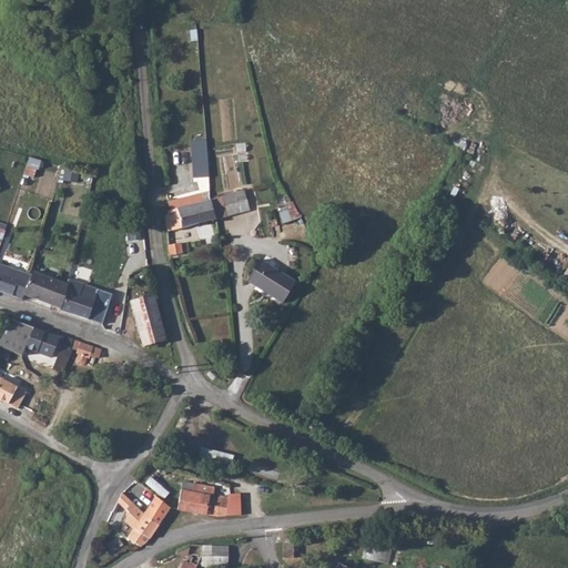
[(196,29),(190,30),(192,41),(199,40),(196,29)]
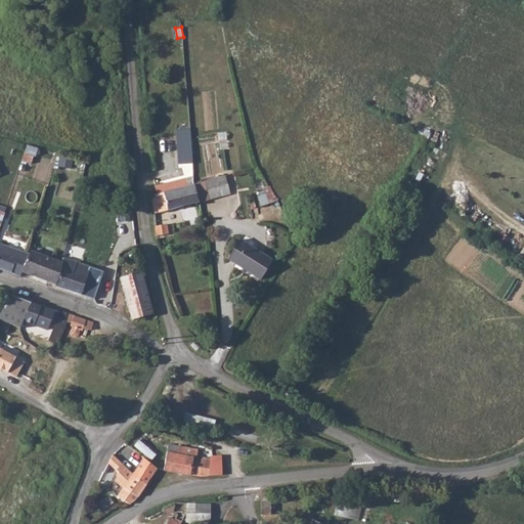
[(192,162),(190,140),(176,141),(177,162),(192,162)]
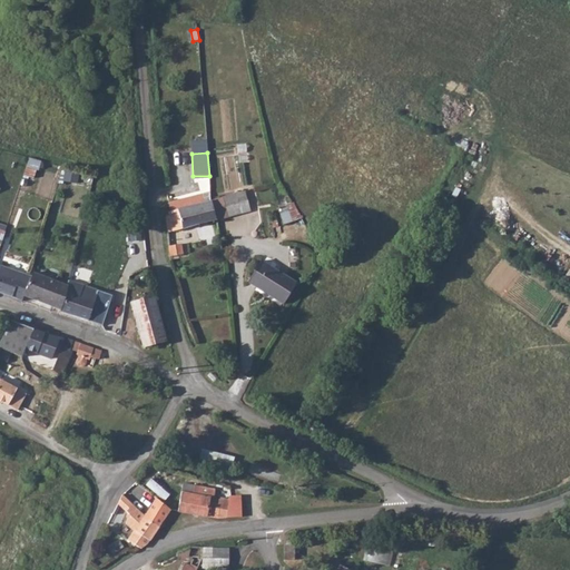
[(38,173),(40,160),(30,158),(28,170),(38,173)]
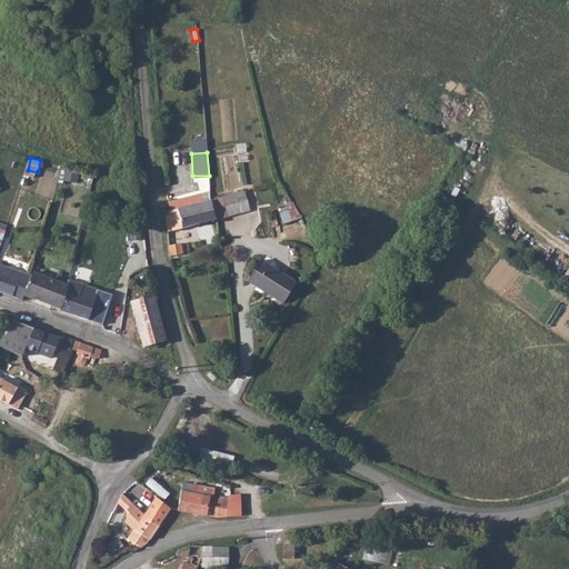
[(77,182),(79,173),(67,170),(65,179),(77,182)]
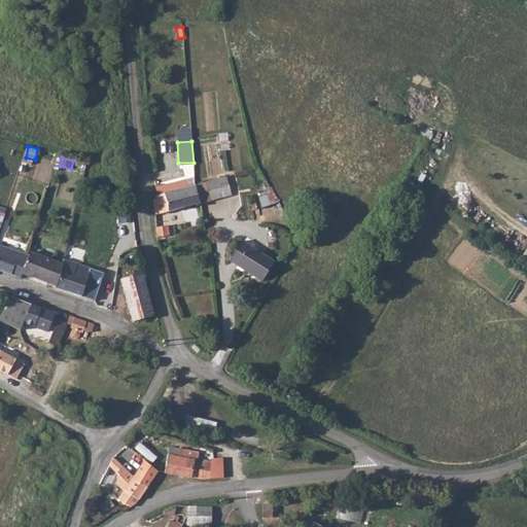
[(200,200),(201,202),(223,196),(218,177),(195,183),(200,200)]
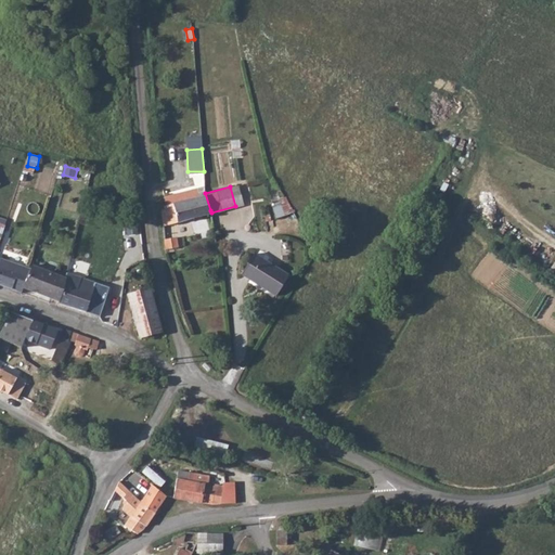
[(164,224),(211,213),(210,210),(205,193),(201,194),(197,188),(164,196),(165,203),(162,203),(164,224)]
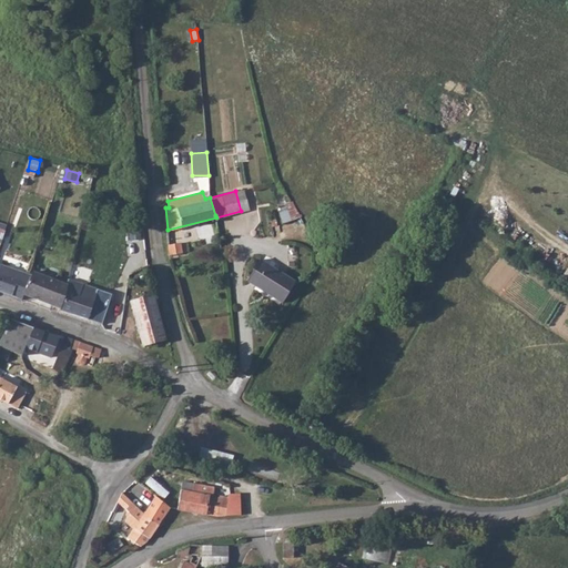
[(170,254),(184,252),(182,242),(169,244),(170,254)]
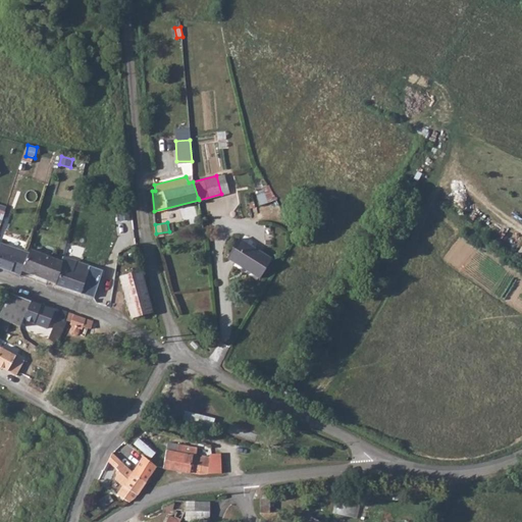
[(272,258),(240,238),(227,258),(261,277),(272,258)]
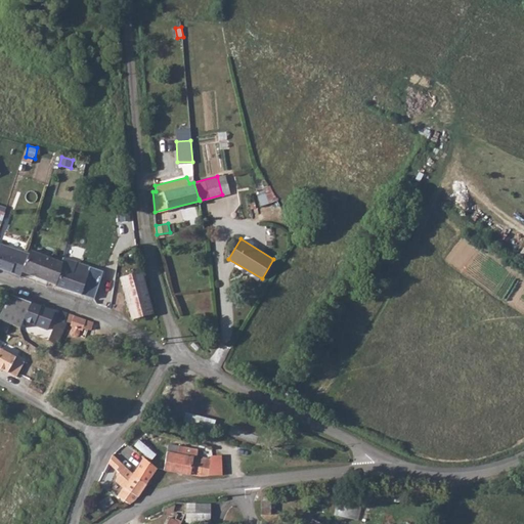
[(0,268),(19,275),(22,276),(24,272),(29,253),(1,244),(0,247),(0,268)]
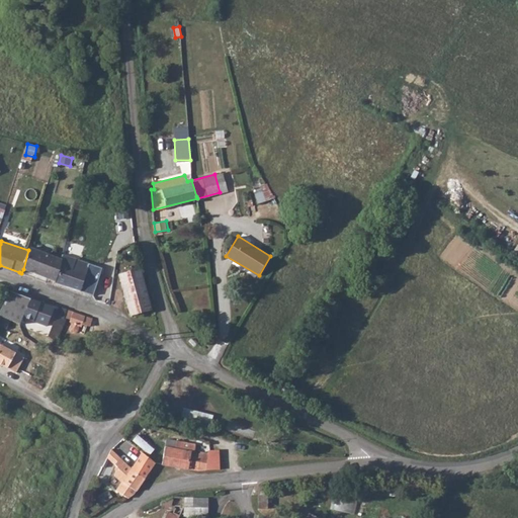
[(56,280),(64,258),(29,246),(29,248),(28,250),(23,269),(56,280)]
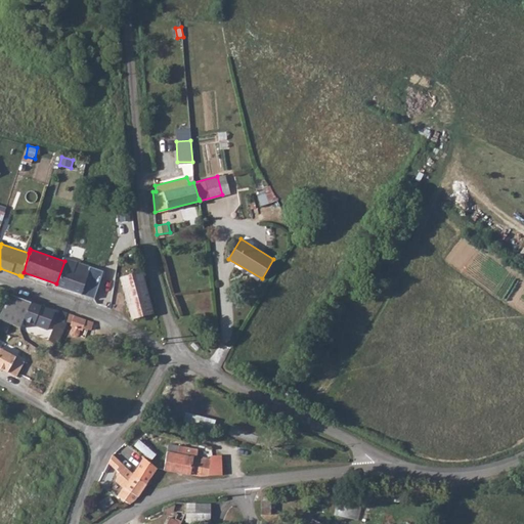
[(102,271),(66,257),(64,261),(56,284),(56,286),(93,300),(102,271)]
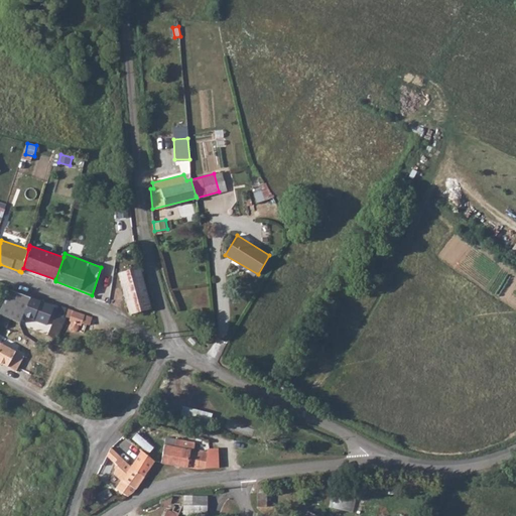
[(119,275),(130,312),(150,308),(140,270),(119,275)]
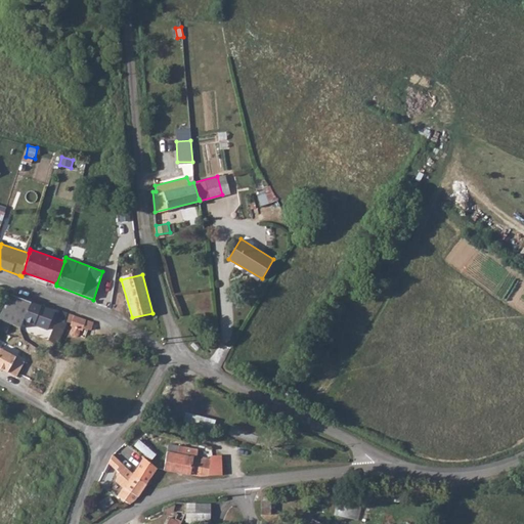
[(0,318),(22,329),(24,321),(32,301),(12,293),(0,313),(0,318)]
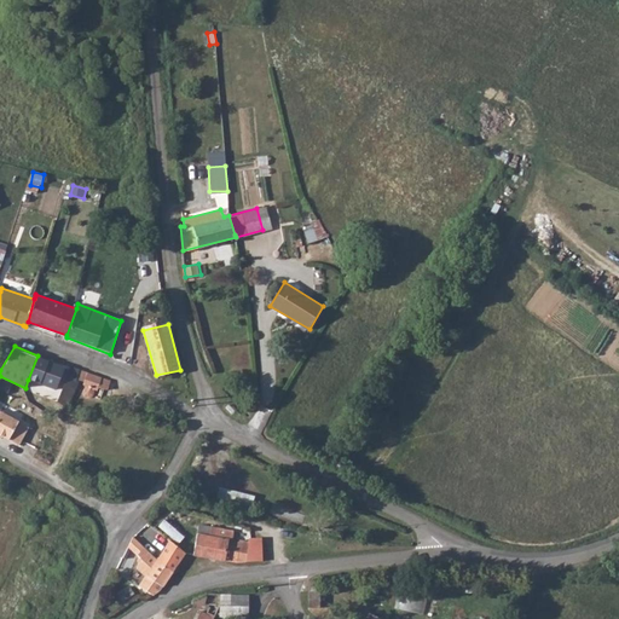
[(55,388),(63,364),(38,356),(28,380),(55,388)]
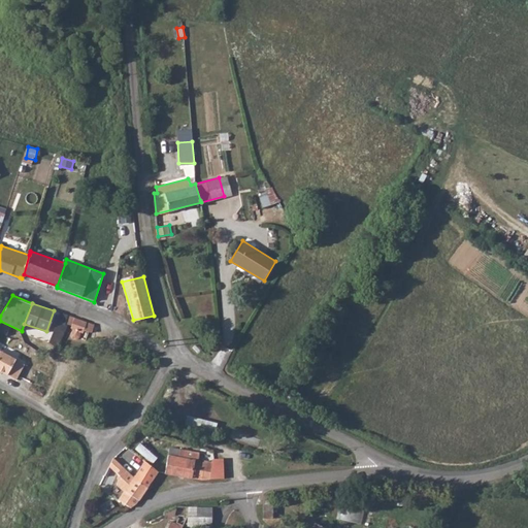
[(91,332),(94,324),(63,314),(59,312),(47,343),(60,348),(69,325),(73,326),(74,337),(80,338),(84,331),(88,331),(91,332)]
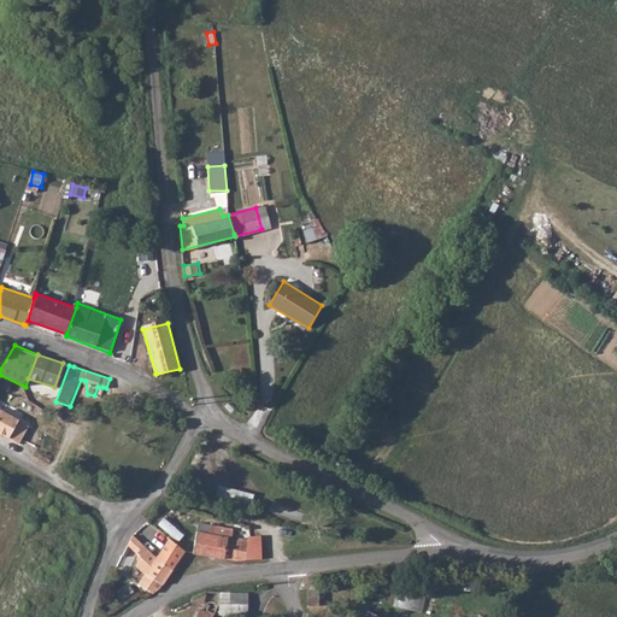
[(118,392),(122,382),(118,381),(110,378),(106,388),(116,391),(118,392)]
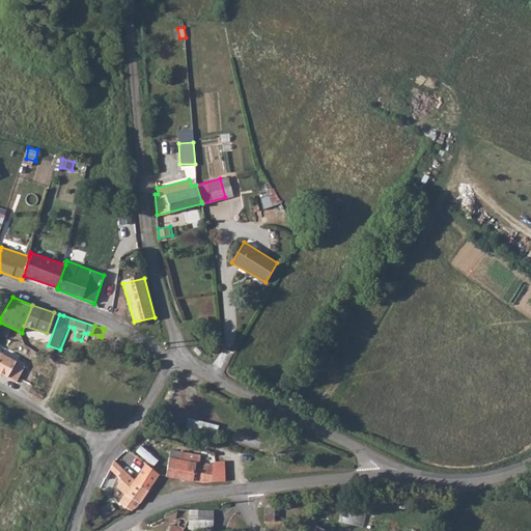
[(0,372),(11,380),(16,382),(25,365),(0,351),(0,372)]
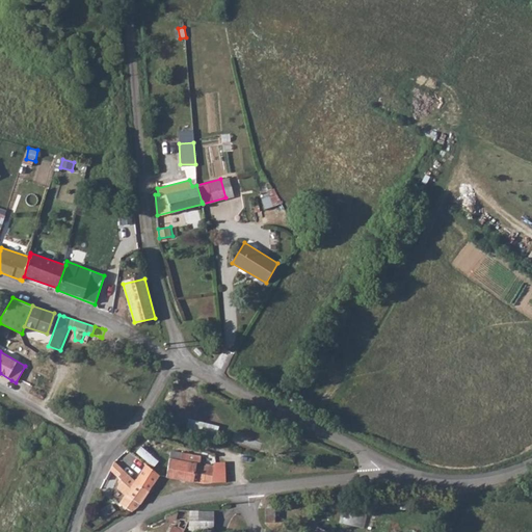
[(191,387),(177,383),(168,419),(184,422),(191,387)]
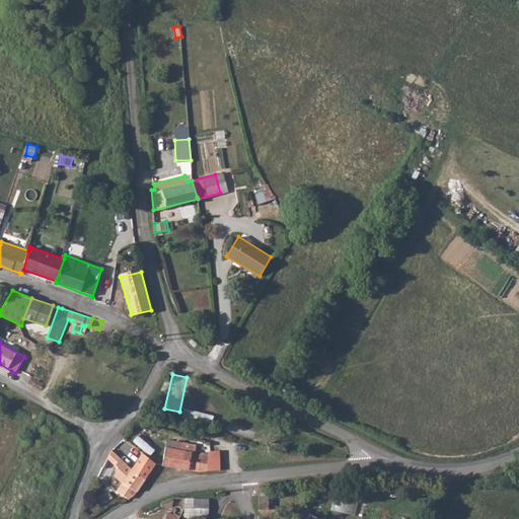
[(211,412),(186,404),(181,420),(208,425),(211,412)]
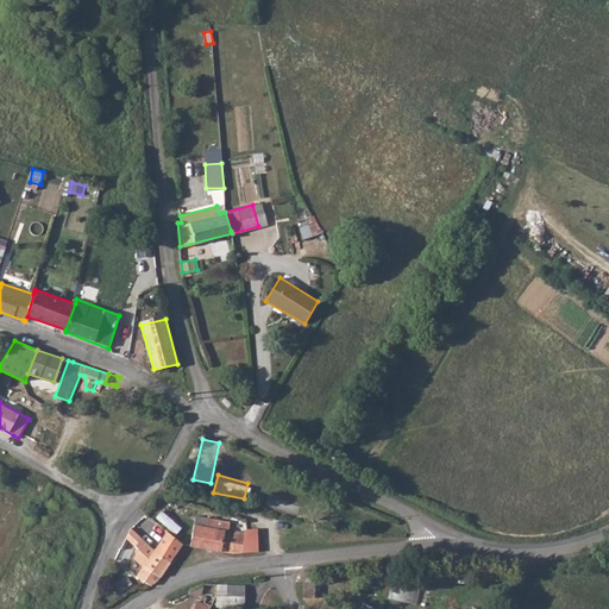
[(162,513),(157,520),(177,534),(182,527),(162,513)]
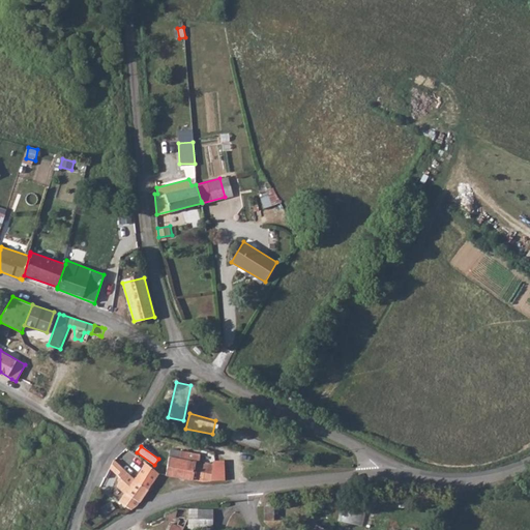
[(167,475),(188,479),(213,482),(216,481),(215,464),(201,464),(201,453),(172,448),(167,475)]
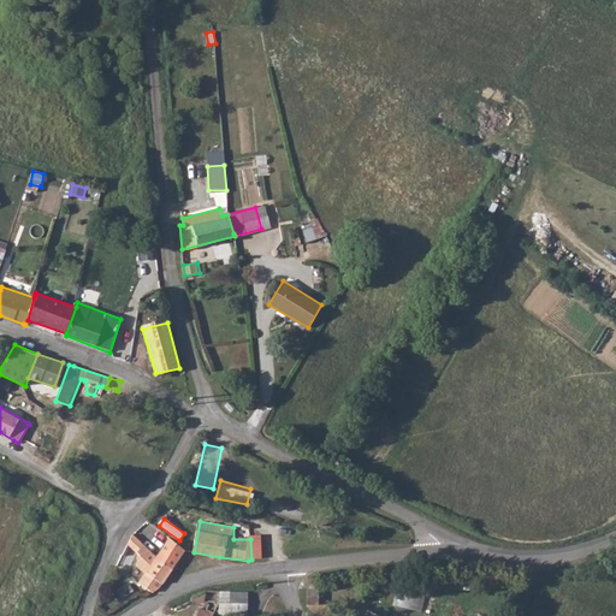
[(129,543),(128,545),(137,552),(143,543),(134,535),(129,543)]
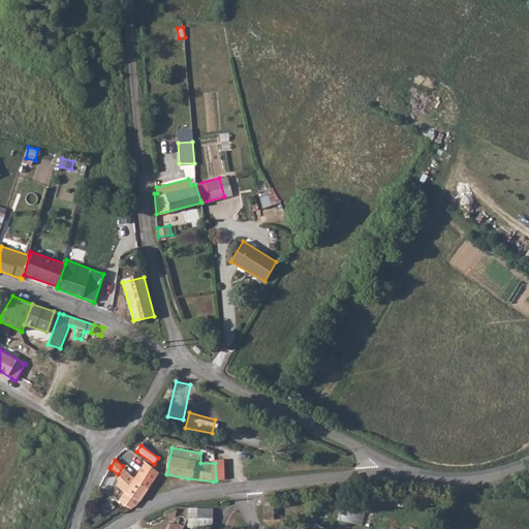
[(216,480),(225,479),(225,462),(216,461),(215,463),(216,480)]
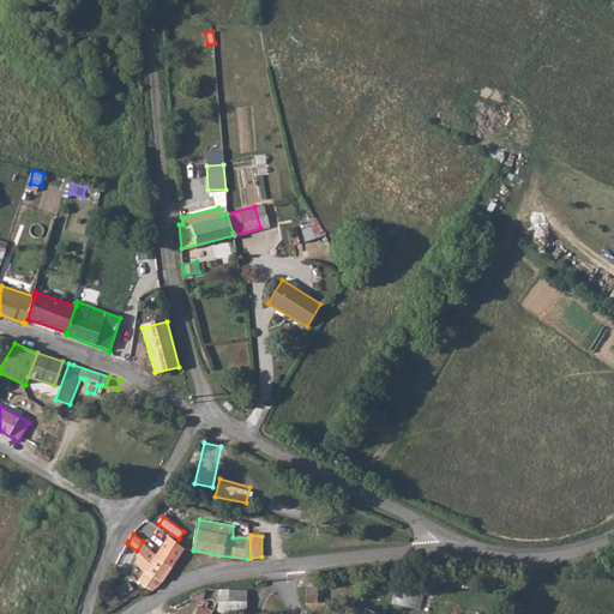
[(155,552),(143,541),(137,551),(140,554),(136,565),(144,573),(137,583),(145,588),(151,591),(163,584),(176,565),(155,552)]
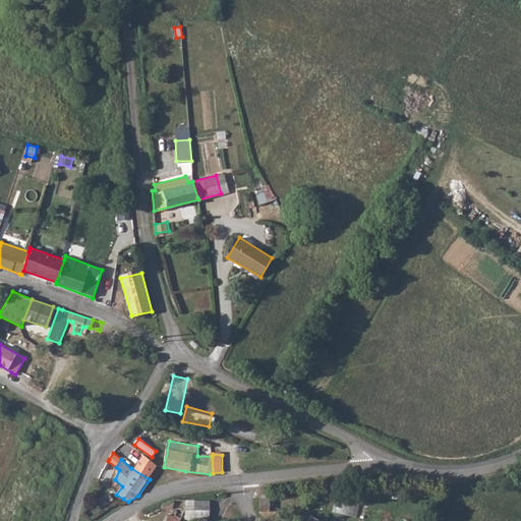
[(272,496),(262,495),(259,511),(259,512),(271,513),(272,499),(272,496)]
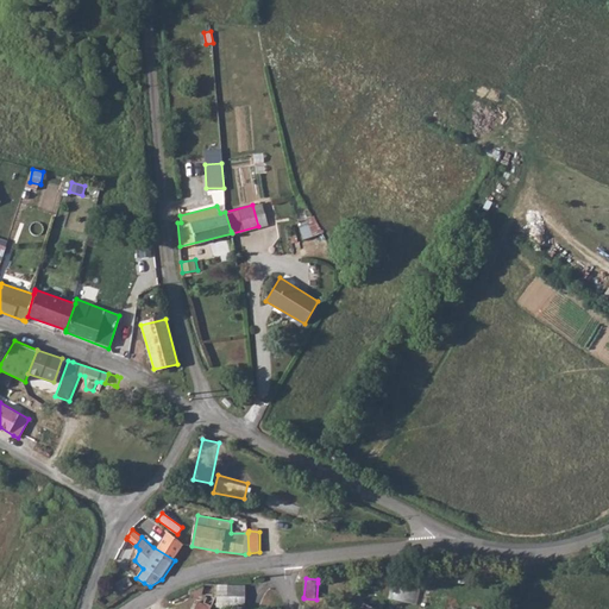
[(218,579),(217,581),(218,592),(228,594),(230,585),(231,579),(218,579)]
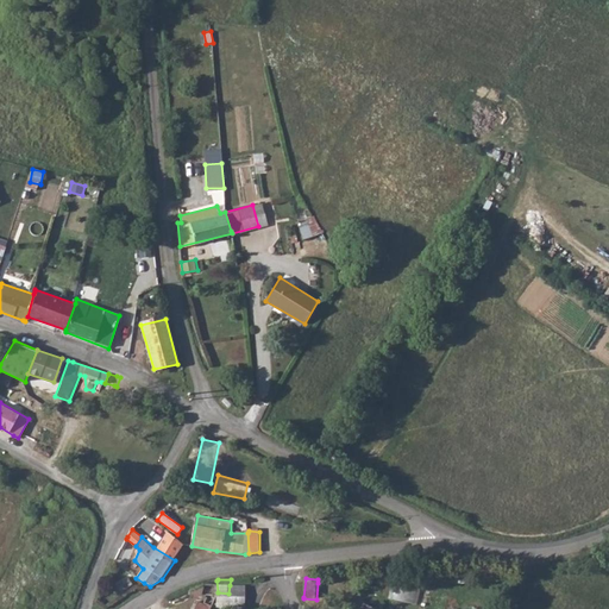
[(203,583),(188,590),(188,595),(194,596),(193,604),(195,606),(194,608),(207,608),(215,584),(203,583)]
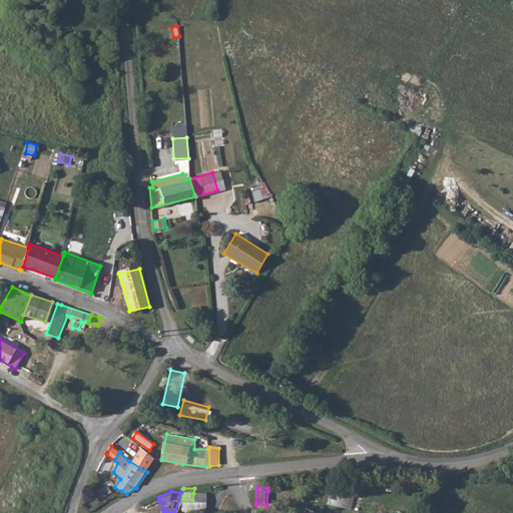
[(333,492),(331,504),(352,509),(354,496),(333,492)]
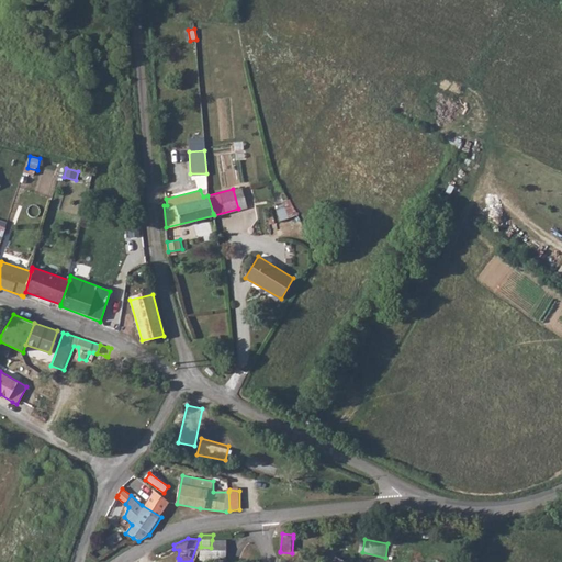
[(212,540),(211,548),(211,550),(227,550),(227,541),(212,540)]
